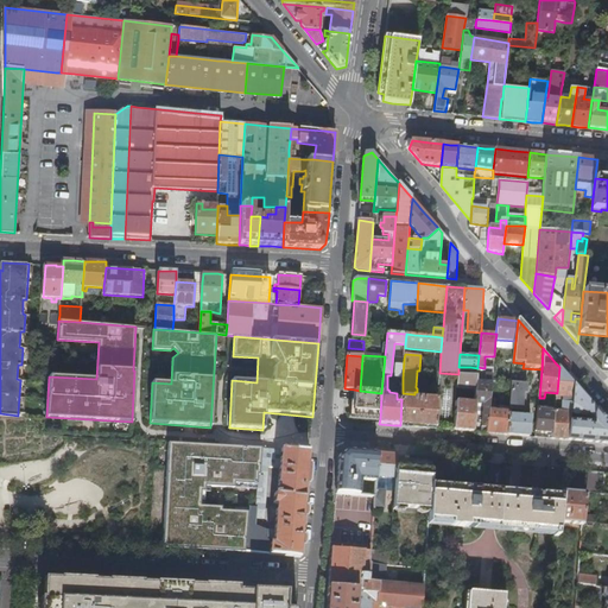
[(403,378),(404,359),(396,358),(394,375),(397,378),(403,378)]
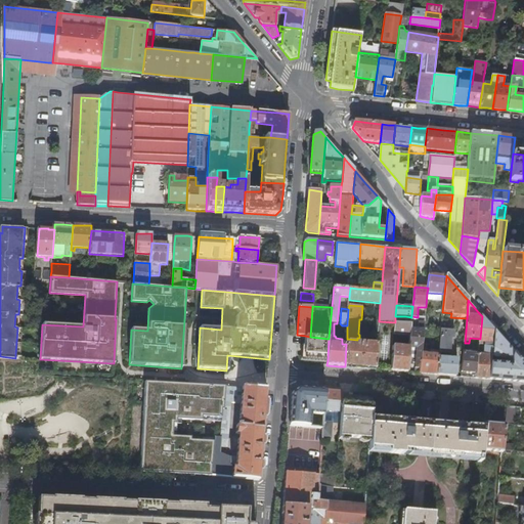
[(410,336),(409,348),(418,348),(416,368),(421,368),(423,350),(424,329),(425,317),(418,317),(411,316),(411,317),(411,323),(411,328),(413,326),(415,322),(420,323),(419,330),(410,330),(410,336)]
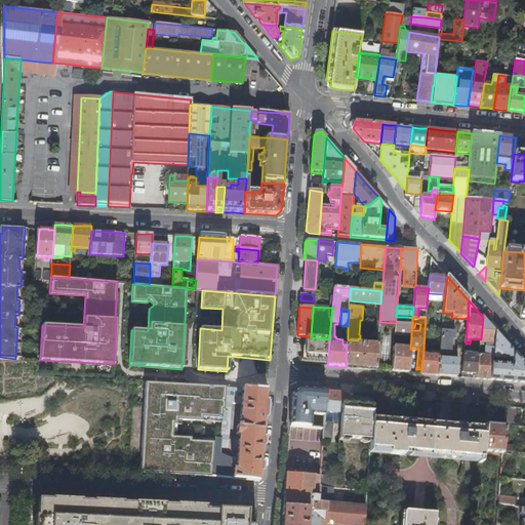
[(491,326),(483,317),(481,339),(481,341),(494,344),(495,331),(491,326)]
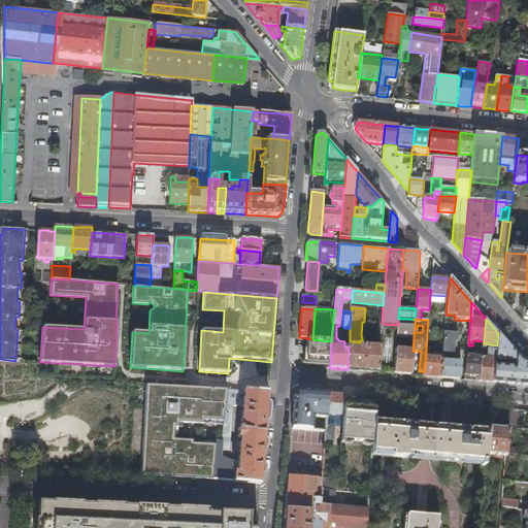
[(380,348),(377,372),(388,373),(393,373),(396,350),(397,337),(398,325),(382,324),(380,348)]
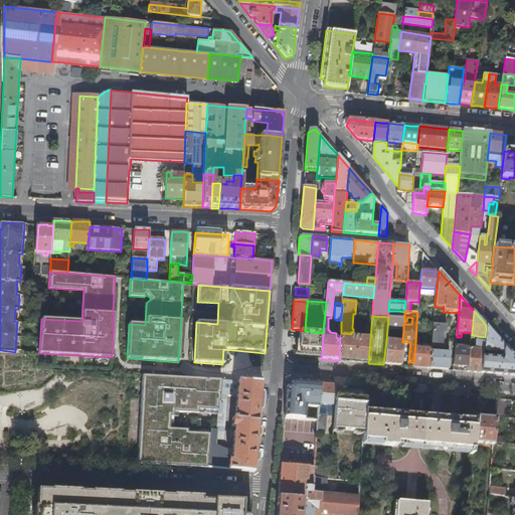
[(397,318),(388,317),(387,329),(403,330),(403,324),(404,322),(404,318),(397,318)]
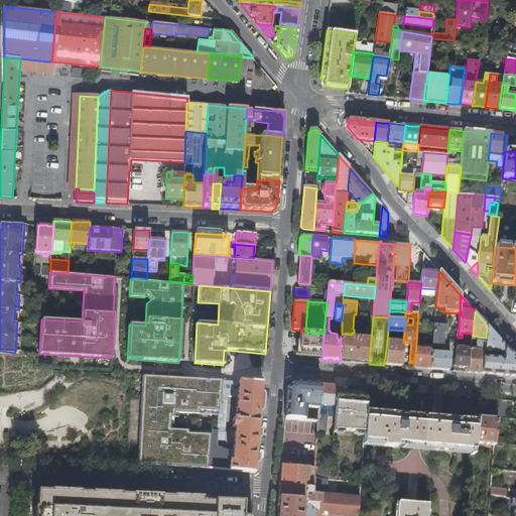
[(434,325),(432,346),(432,347),(443,348),(445,335),(445,334),(446,327),(434,325)]
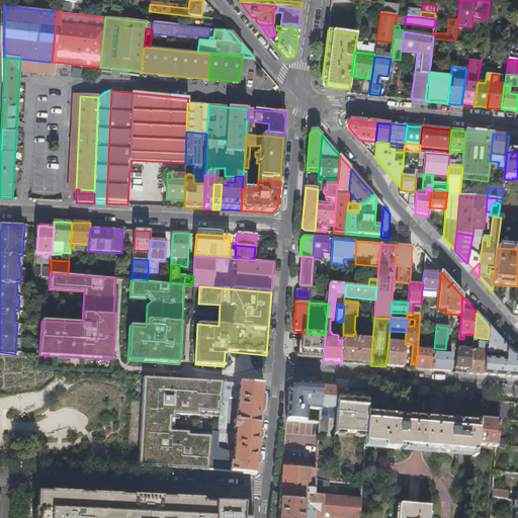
[(517,359),(510,351),(489,327),(488,339),(488,343),(487,353),(489,354),(491,355),(493,354),(494,353),(496,350),(506,356),(506,360),(486,359),(484,375),(517,377),(517,359)]
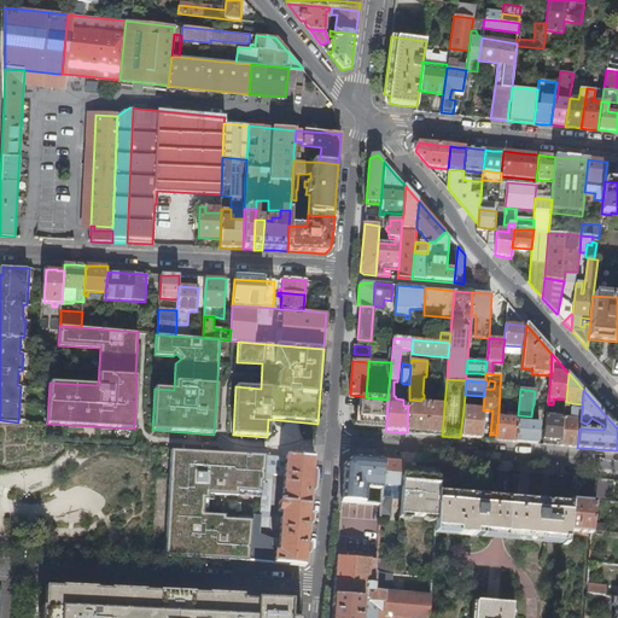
[(366,397),(360,396),(359,423),(377,424),(386,425),(388,400),(366,397)]
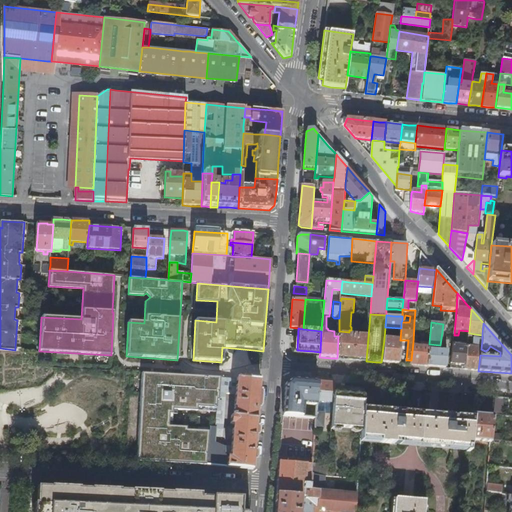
[(338,336),(337,358),(351,360),(366,361),(368,337),(338,334),(338,336)]
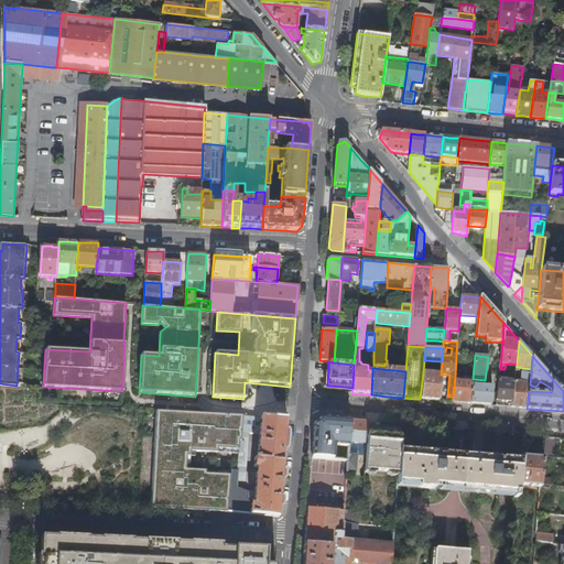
[(500,369),(498,400),(513,402),(514,381),(502,380),(503,373),(505,373),(505,369),(500,369)]
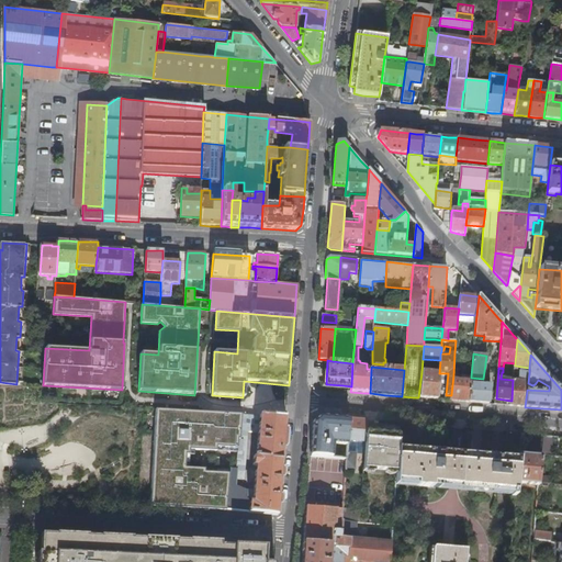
[(422,372),(418,397),(437,400),(439,373),(422,372)]
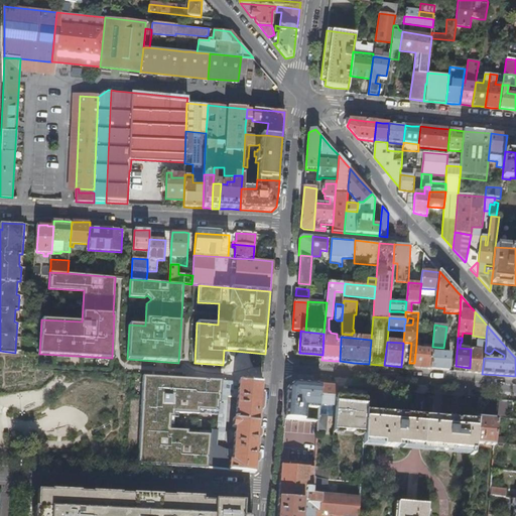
[(470,368),(469,373),(482,374),(484,358),(485,352),(486,342),(477,342),(476,350),(471,349),(470,368)]
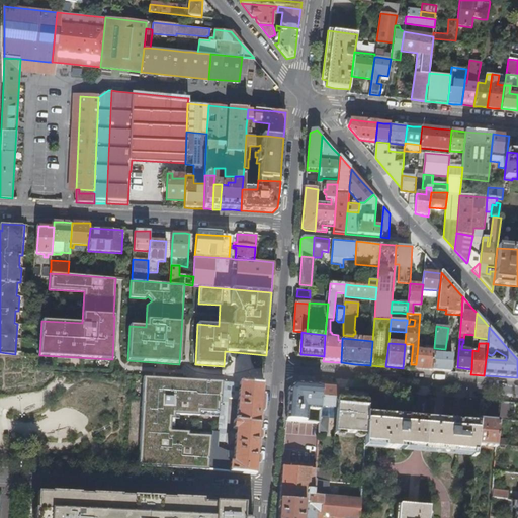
[(416,364),(415,369),(422,369),(432,370),(434,353),(434,348),(434,347),(426,347),(425,350),(421,350),(422,346),(418,346),(416,364)]
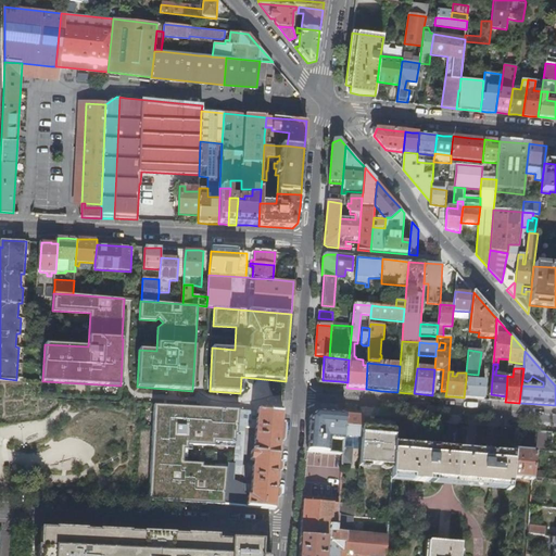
[(466,379),(464,397),(477,399),(484,400),(485,380),(466,379)]
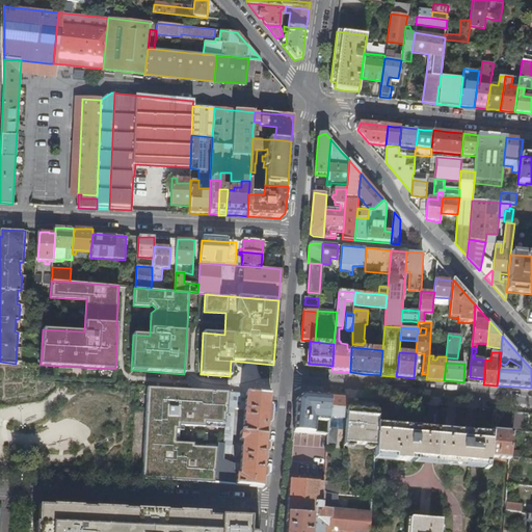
[(228,416),(230,392),(148,387),(143,479),(207,482),(214,482),(217,447),(194,446),(194,443),(176,442),(176,429),(180,429),(180,425),(205,426),(205,422),(225,424),(225,416),(228,416)]
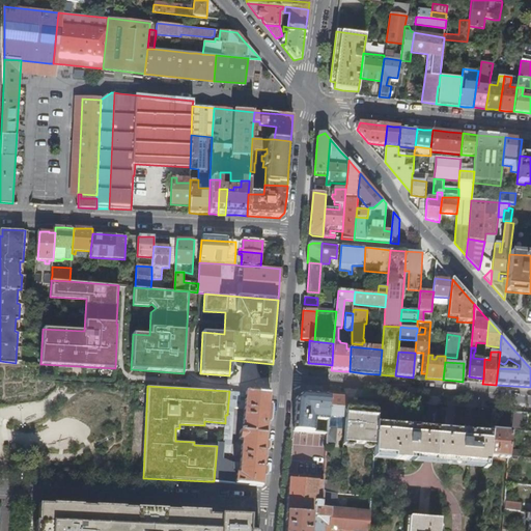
[(240,407),(241,392),(229,391),(227,415),(225,415),(225,423),(223,443),(224,443),(223,453),(230,453),(234,406),(240,407)]
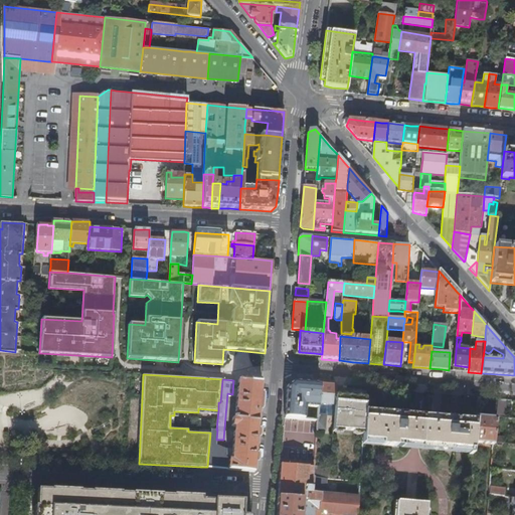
[(226,449),(226,450),(226,458),(228,458),(227,469),(254,472),(259,427),(262,382),(237,380),(234,417),(233,417),(233,418),(231,418),(231,426),(233,427),(232,449),(226,449)]
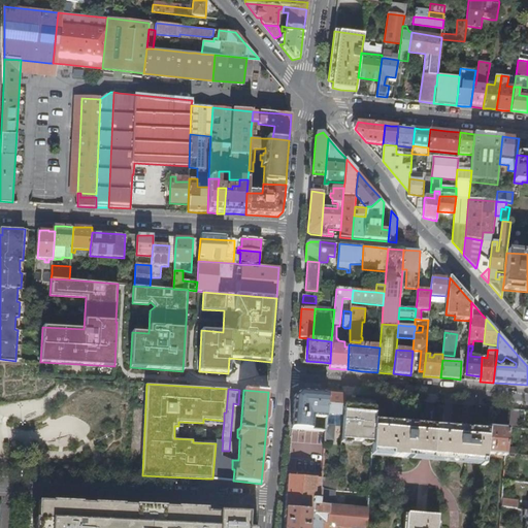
[(327,414),(328,393),(318,392),(300,391),(294,395),(292,428),(326,430),(326,425),(327,414)]
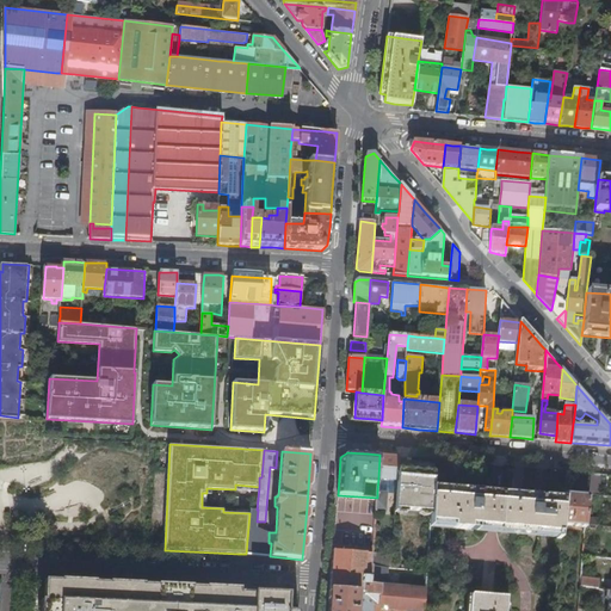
[(400,460),(400,456),(392,456),(380,455),(378,479),(397,480),(400,460)]
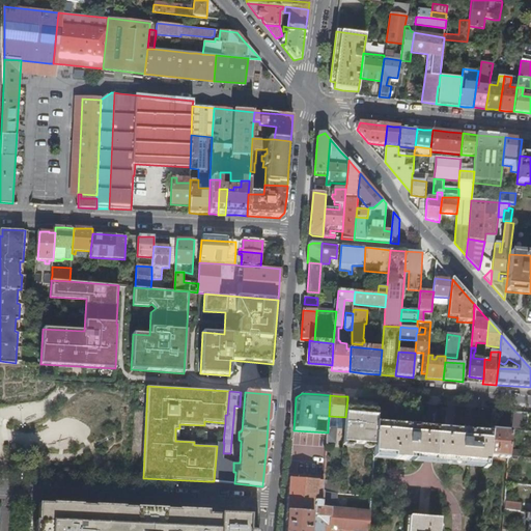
[(376,423),(378,402),(356,400),(347,399),(345,417),(344,440),(375,443),(376,423)]
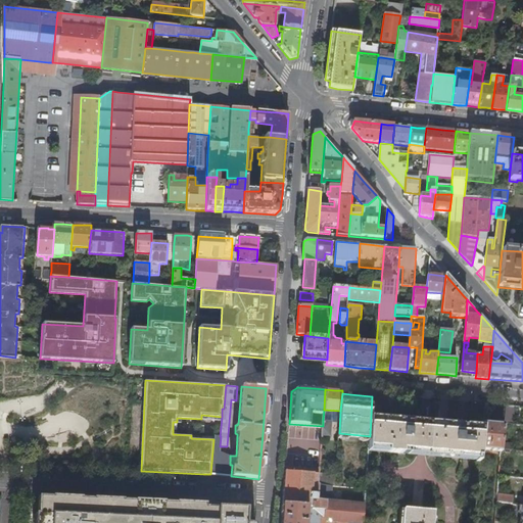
[(513,406),(505,406),(504,424),(511,425),(513,406)]
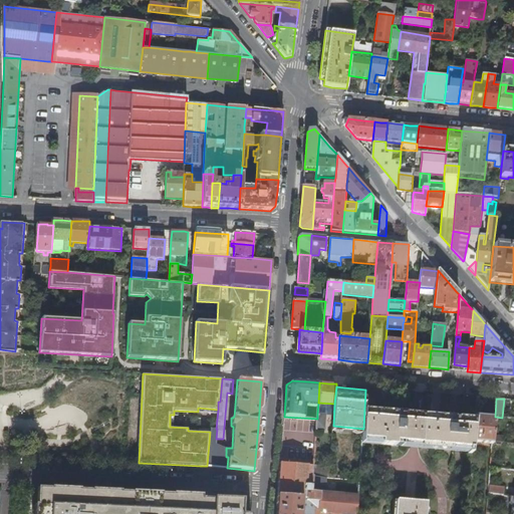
[(468,454),(472,454),(473,442),(475,419),(440,416),(430,415),(375,411),(366,410),(364,410),(363,429),(362,440),(409,444),(439,446),(469,449),(468,454)]
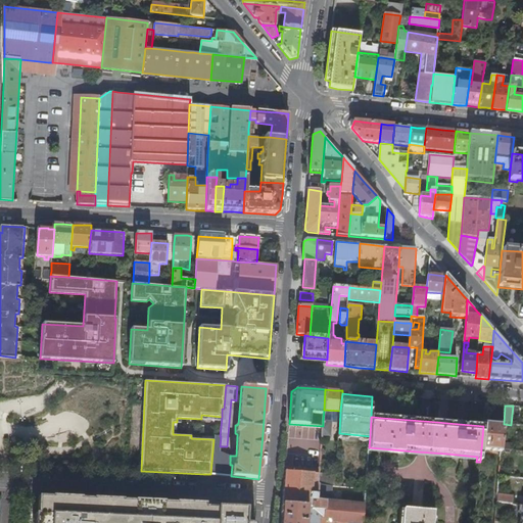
[(323,426),(322,435),(330,436),(331,422),(323,421),(323,426)]
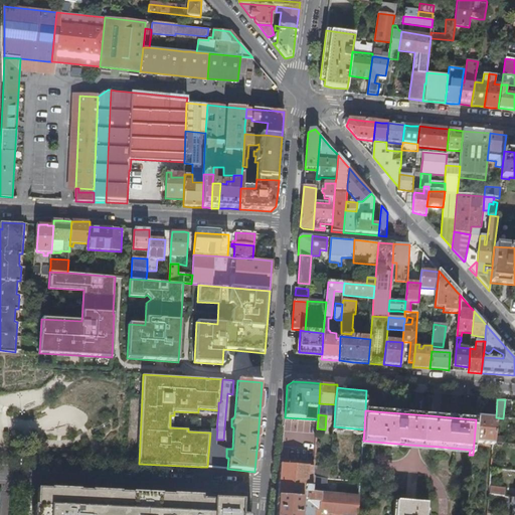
[(496,417),(476,415),(476,419),(474,443),(479,444),(478,446),(481,446),(482,444),(493,445),(494,443),(496,417)]
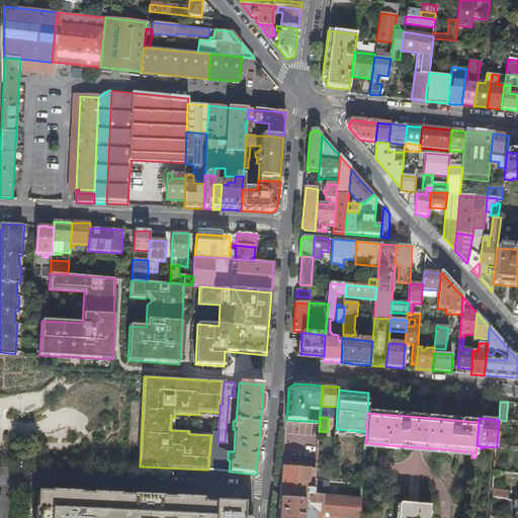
[(228,460),(228,452),(218,447),(218,442),(219,432),(218,432),(212,432),(211,435),(208,469),(229,471),(230,460),(228,460)]
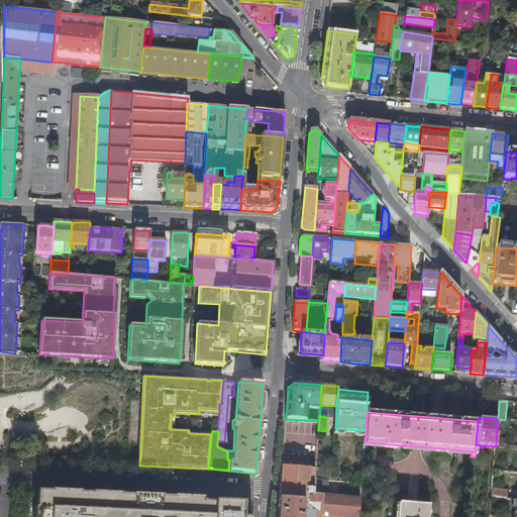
[(282,466),(280,498),(305,500),(307,500),(310,468),(282,466)]
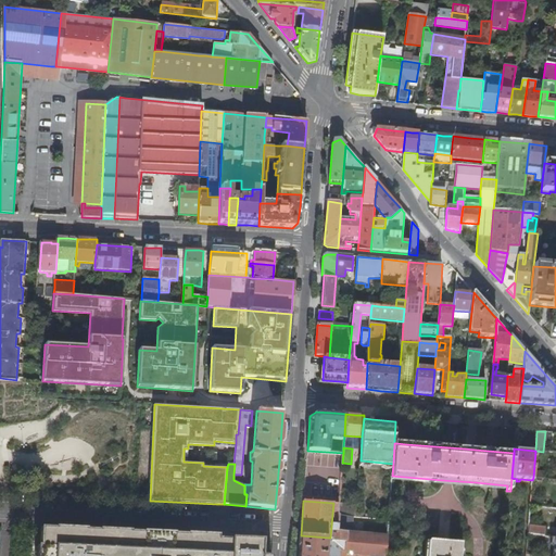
[(332,540),(337,541),(338,531),(339,515),(340,503),(333,503),(330,538),(333,538),(332,540)]
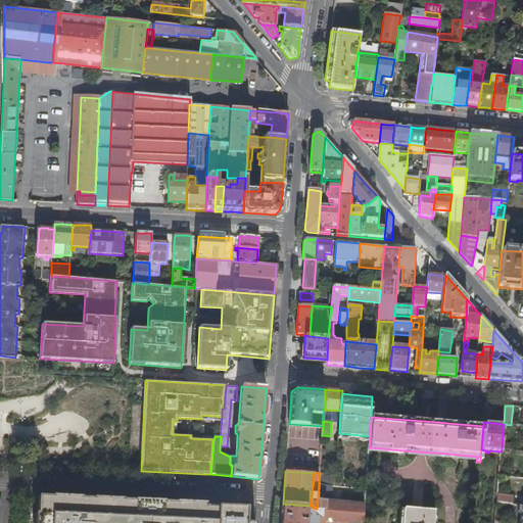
[(335,485),(319,484),(318,500),(334,502),(335,485)]
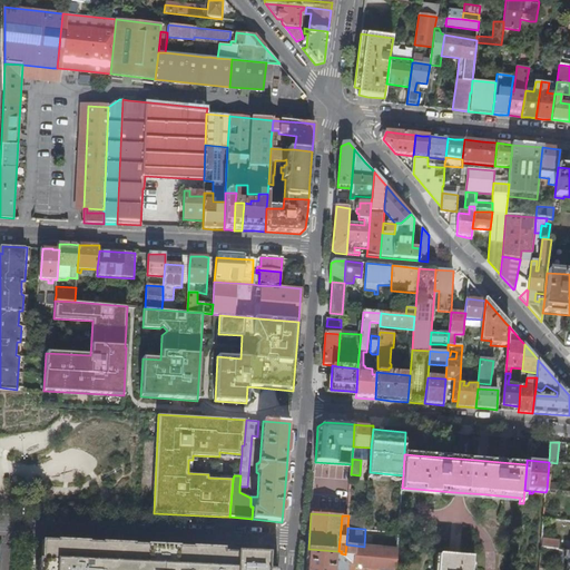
[(542,538),(541,547),(559,549),(560,540),(542,538)]
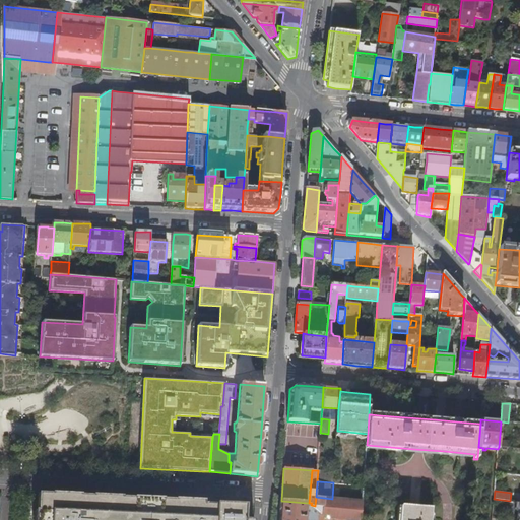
[(34,510),(33,519),(243,519),(244,508),(215,505),(215,506),(203,505),(203,503),(38,494),(36,511),(34,510)]
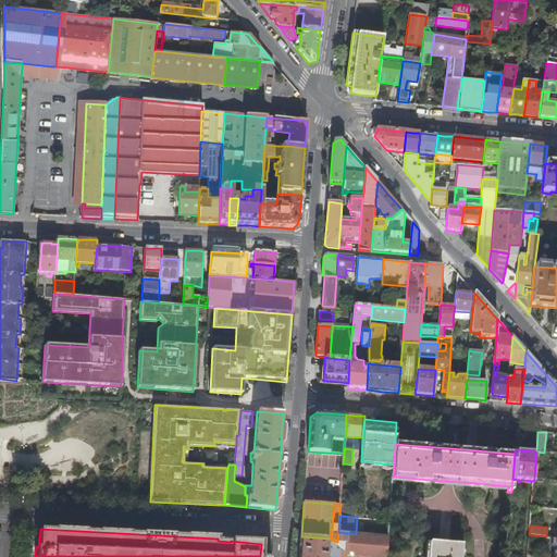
[(299,556),(326,556),(329,539),(301,536),(299,556)]
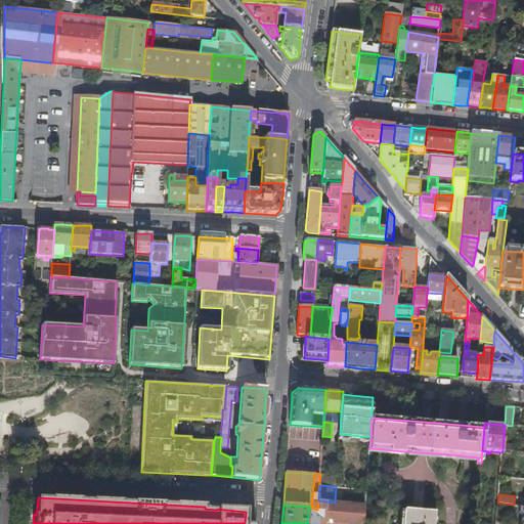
[(363,523),(364,514),(317,510),(313,509),(314,507),(311,507),(309,507),(307,523),(363,523)]
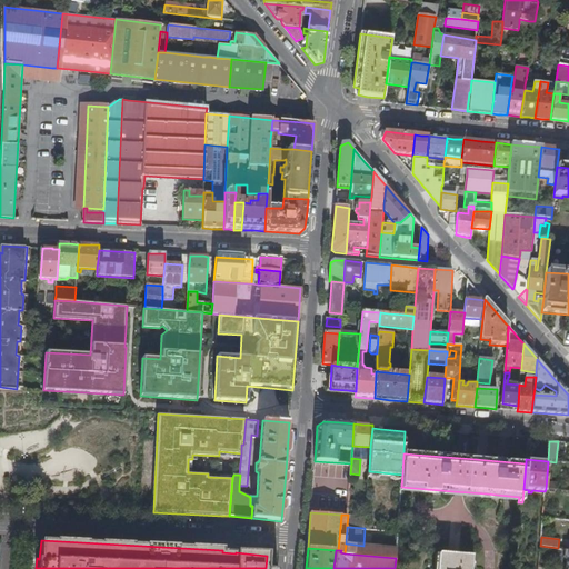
[(472,568),(473,556),(439,553),(437,568),(472,568)]
